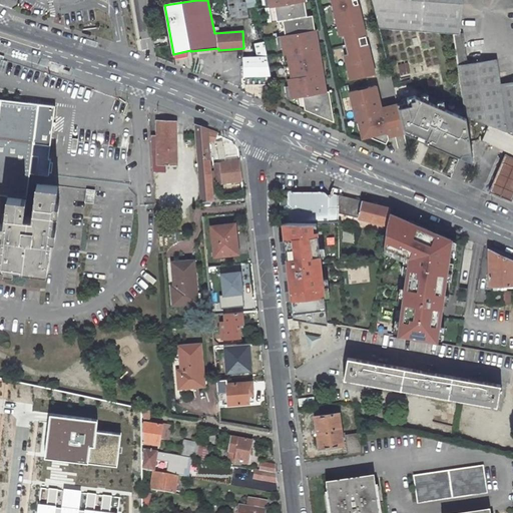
[(247,16),(244,0),(227,0),(230,19),(247,16)]
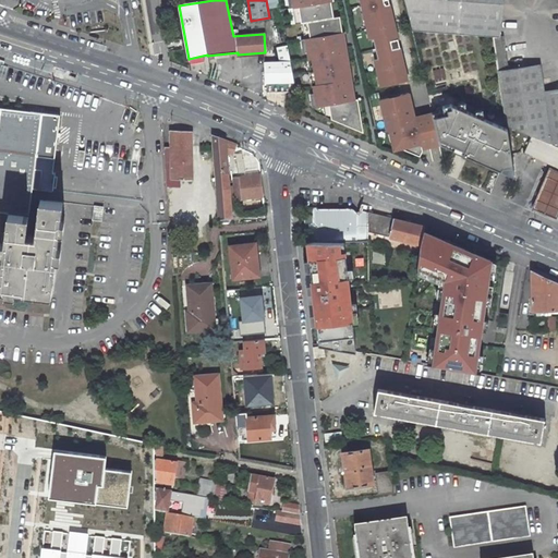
[(334,17),(330,0),(293,0),(295,7),(299,7),(301,23),(307,22),(334,17)]
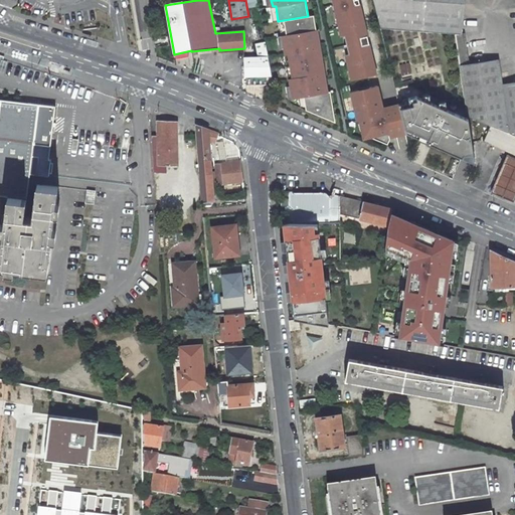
[(376,74),(358,0),(332,0),(339,27),(343,26),(353,70),(350,70),(352,79),(355,79),(376,74)]
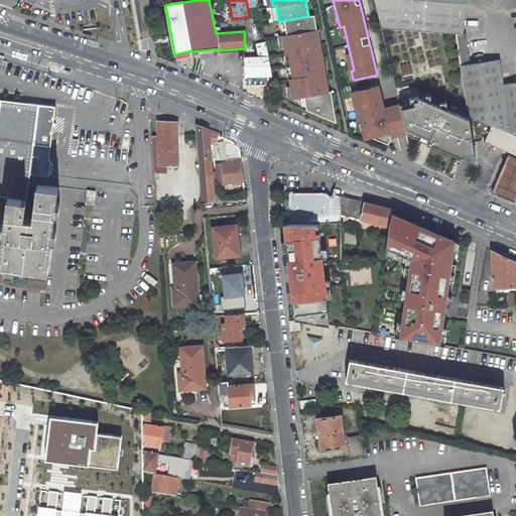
[(457,33),(462,66),(469,116),(491,125),(515,135),(515,82),(503,85),(499,59),(470,65),(465,33),(462,33),(464,0),(375,0),(382,28),(419,30),(457,33)]
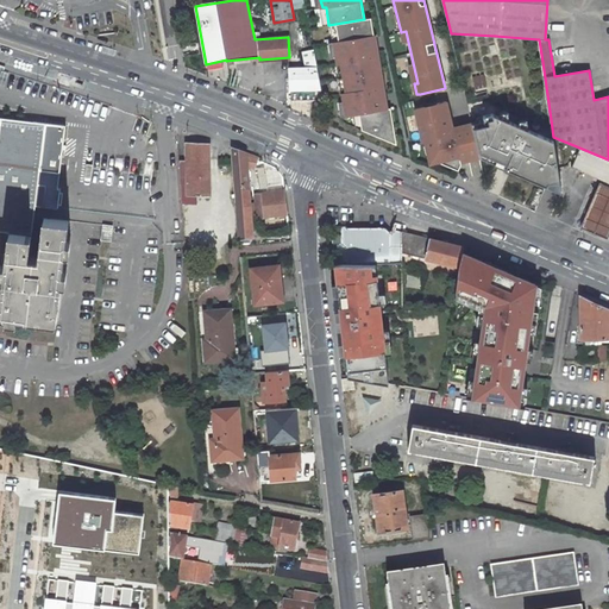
[(364,19),(336,24),(339,42),(336,42),(338,63),(343,63),(347,92),(344,93),(347,115),(359,113),(362,130),(397,144),(390,108),(387,108),(371,18),(364,19)]
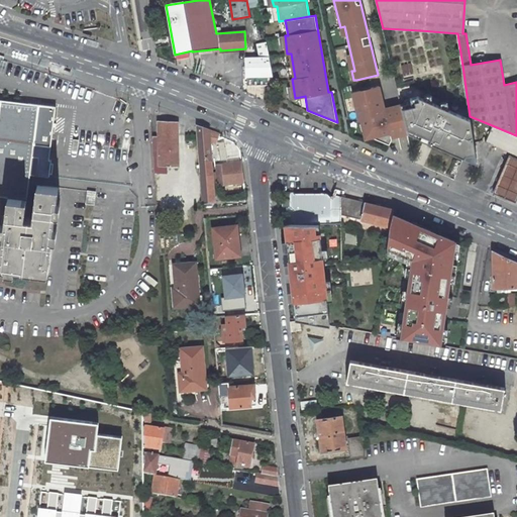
[(255,44),(256,58),(269,58),(267,44),(255,44)]
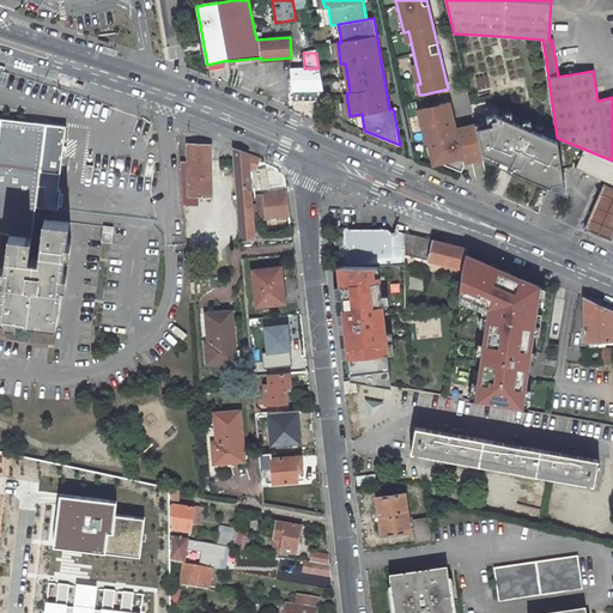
[(323,99),(323,90),(319,68),(304,68),(290,68),(291,91),(292,91),(293,101),(323,99)]
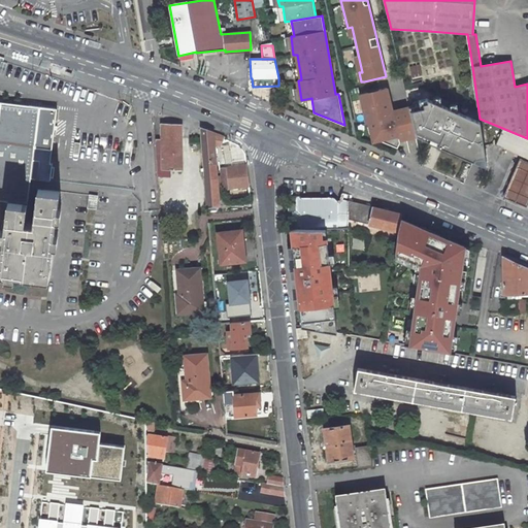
[(417,137),(409,106),(393,110),(387,88),(378,90),(380,92),(369,95),(368,92),(360,94),(367,123),(370,122),(373,133),(371,137),(398,147),(400,142),(399,141),(417,137)]
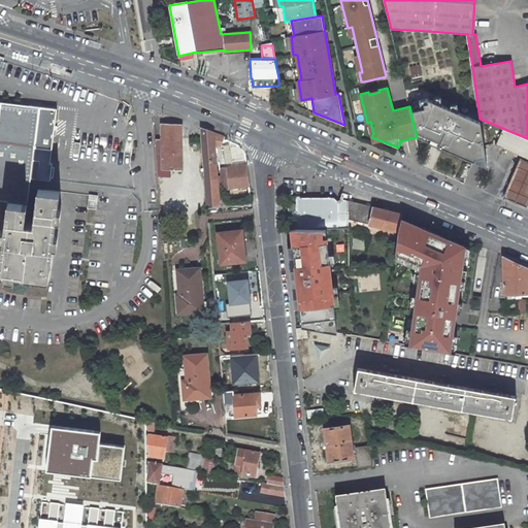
[(420,104),(409,106),(417,137),(438,145),(437,147),(487,167),(482,122),(427,98),(419,100),(420,104)]
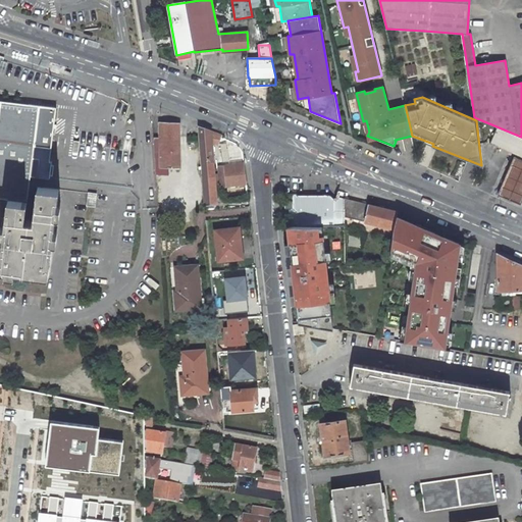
[(0,198),(6,199),(25,201),(28,191),(29,175),(50,178),(50,175),(52,175),(53,165),(52,165),(52,162),(49,161),(56,110),(0,103),(0,198)]
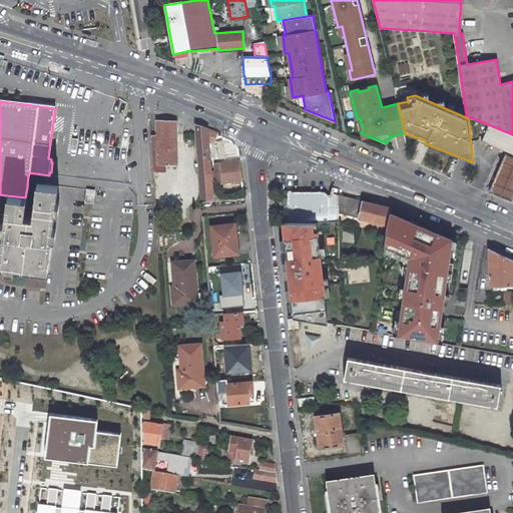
[(157,122),(158,164),(177,164),(176,121),(157,122)]
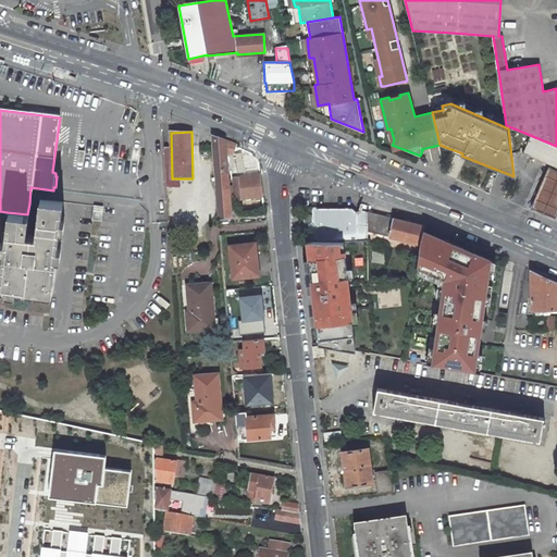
[(556,146),(530,135),(523,152),(522,152),(531,157),(532,155),(556,164),(556,146)]
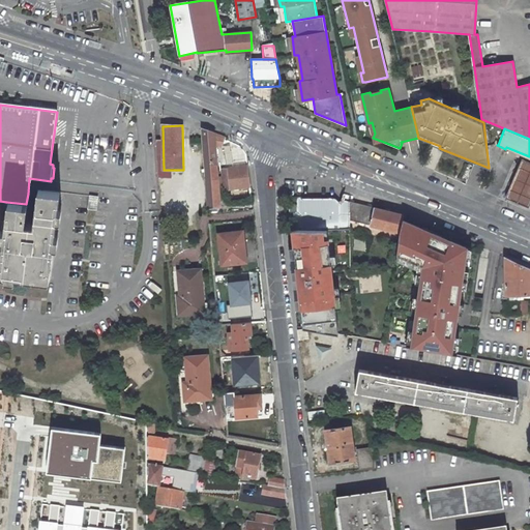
[(209,209),(222,208),(217,162),(221,162),(221,156),(217,156),(217,149),(223,149),(225,139),(203,130),(209,209)]
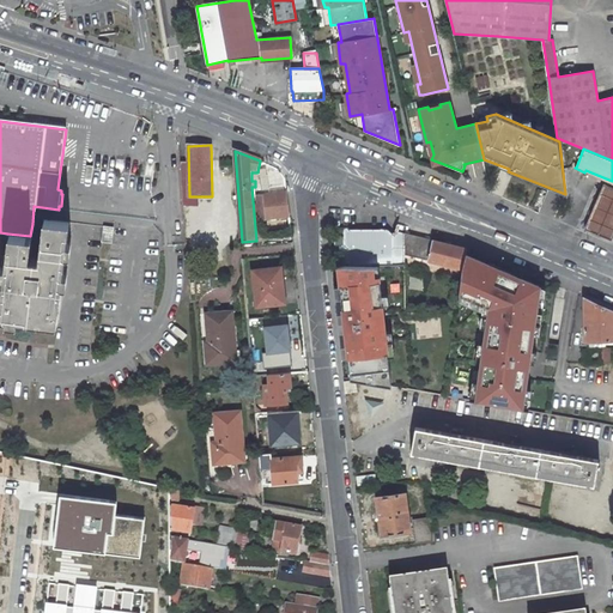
[(612,240),(612,236),(612,187),(605,183),(584,229),(612,240)]
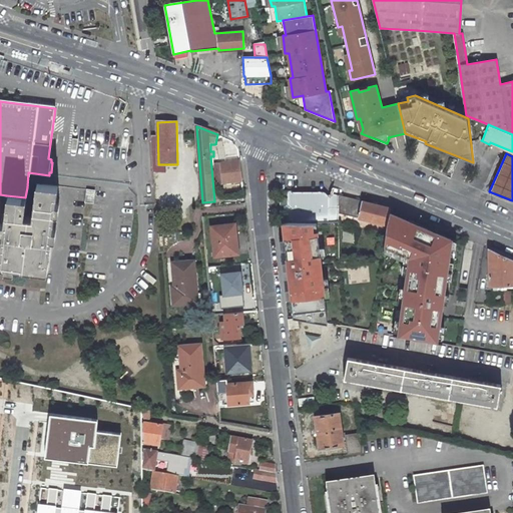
[(219,180),(237,178),(238,182),(243,181),(240,158),(220,160),(221,170),(217,170),(219,180)]
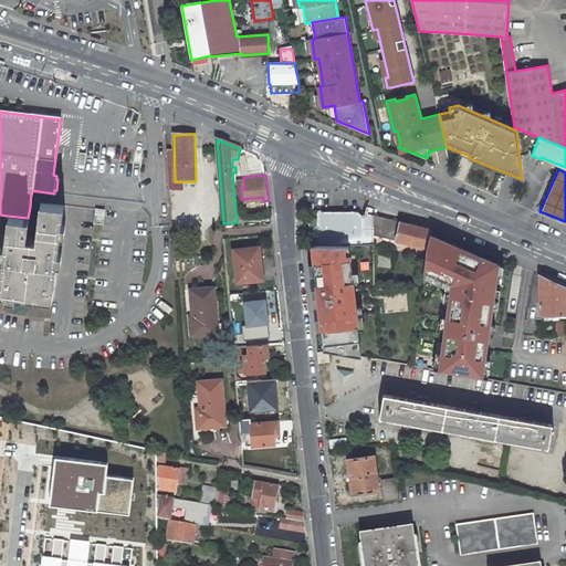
[(28,218),(7,216),(0,271),(0,295),(52,302),(64,205),(40,202),(35,240),(25,239),(28,218)]
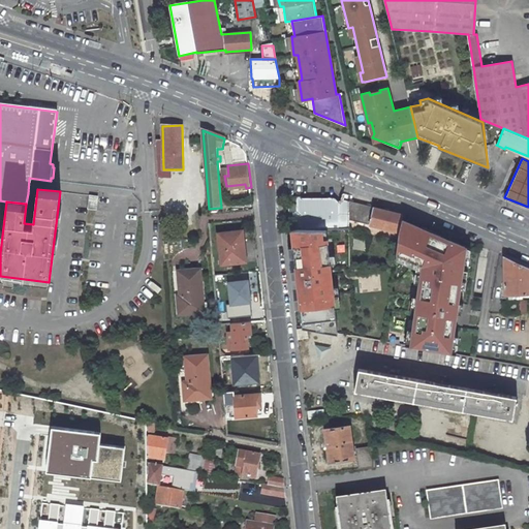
[(90,196),(89,208),(95,209),(97,197),(90,196)]
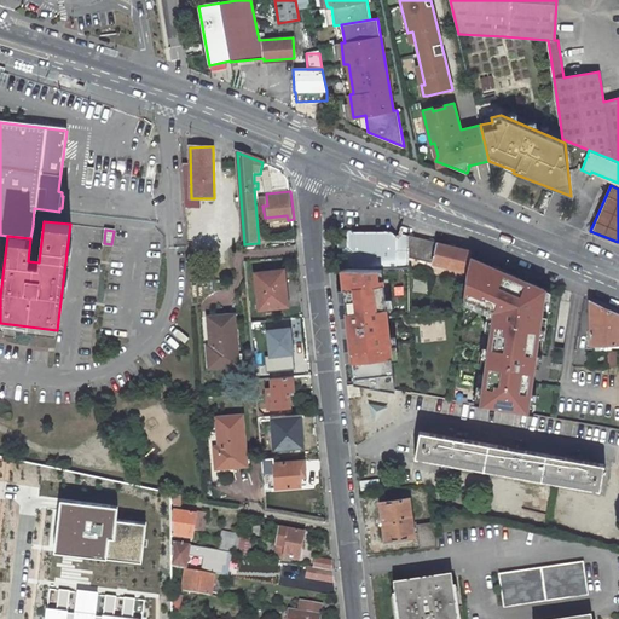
[(353,231),(351,230),(339,230),(339,248),(342,248),(342,270),(379,268),(409,268),(409,256),(409,236),(403,233),(398,237),(392,231),(353,231)]
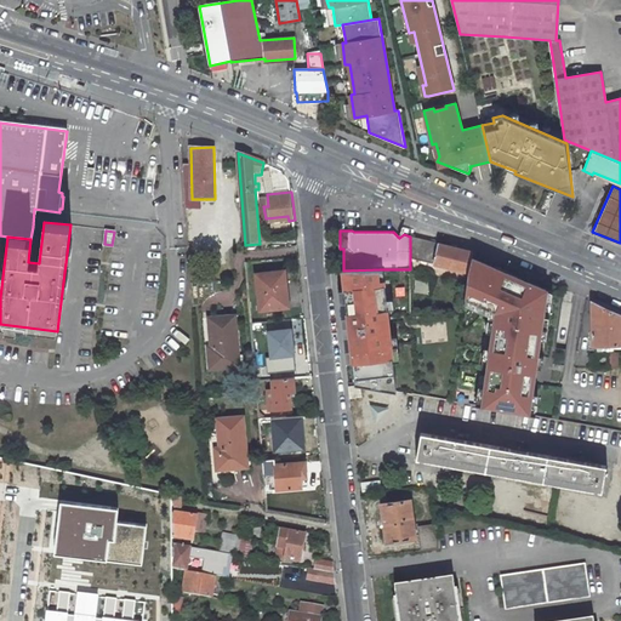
[(410,237),(410,257),(468,273),(471,256),(472,250),(410,237)]
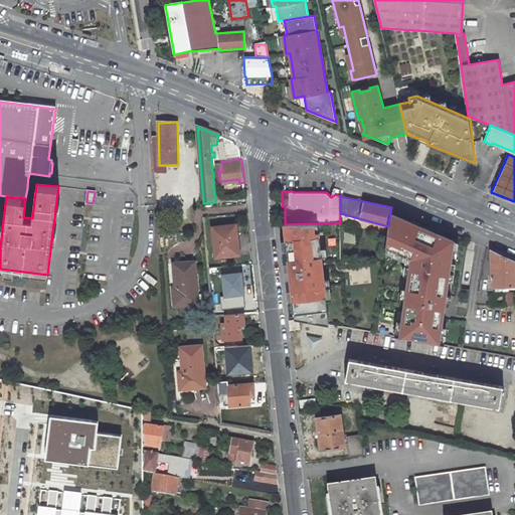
[(455,239),(390,212),(386,247),(409,259),(399,336),(440,344),(455,239)]
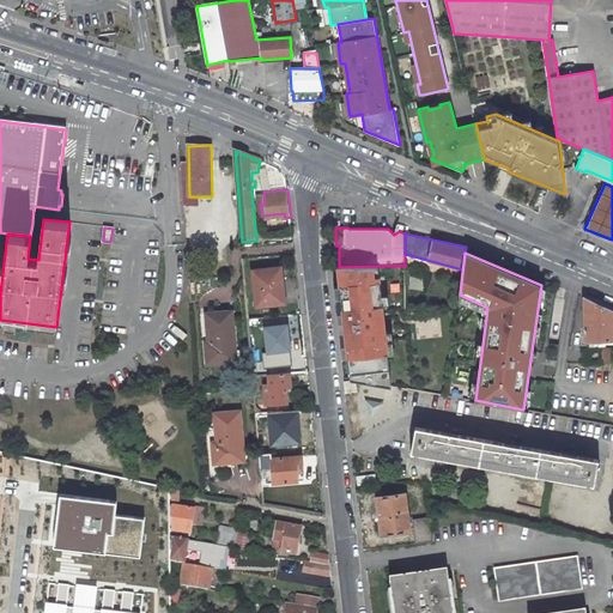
[(337,267),(350,380),(356,380),(392,387),(381,277),(375,277),(375,266),(339,267),(337,267)]
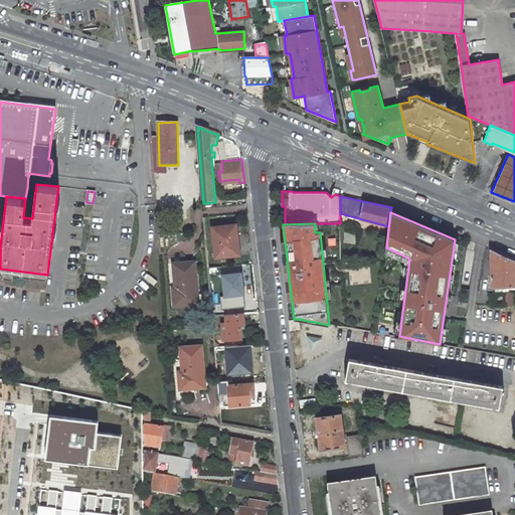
[(213,229),(216,258),(239,254),(236,226),(213,229)]
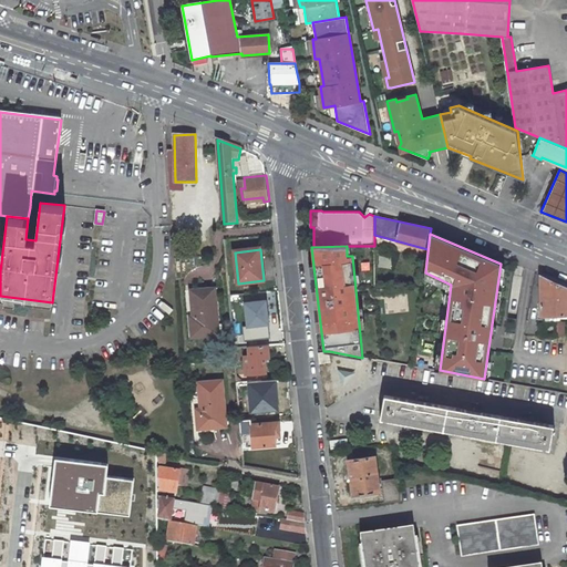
[(558,311),(566,310),(566,285),(539,272),(540,301),(537,301),(537,312),(558,311)]
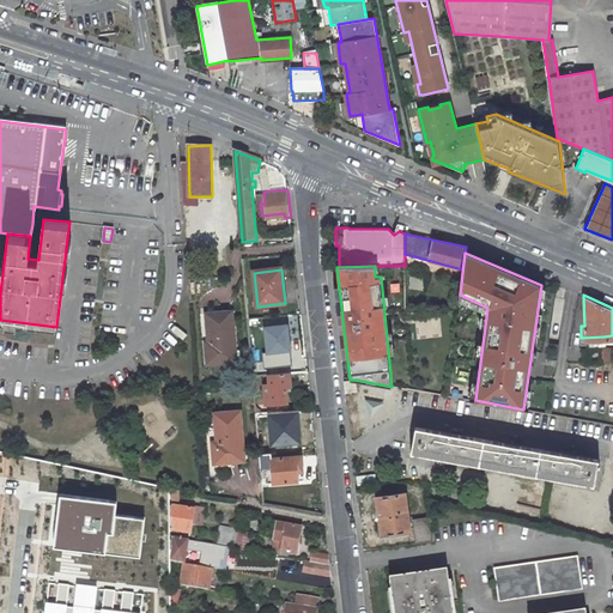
[(237,358),(234,311),(206,314),(208,344),(205,345),(206,360),(237,358)]
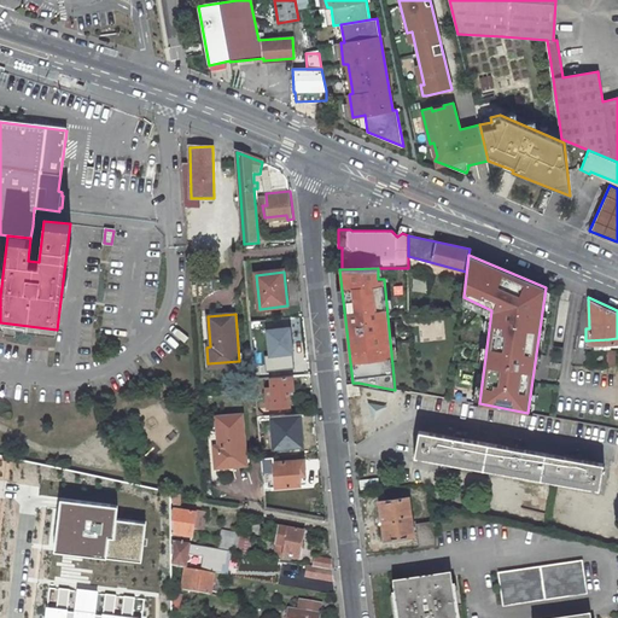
[(291,326),(264,328),(268,357),(293,355),(291,326)]
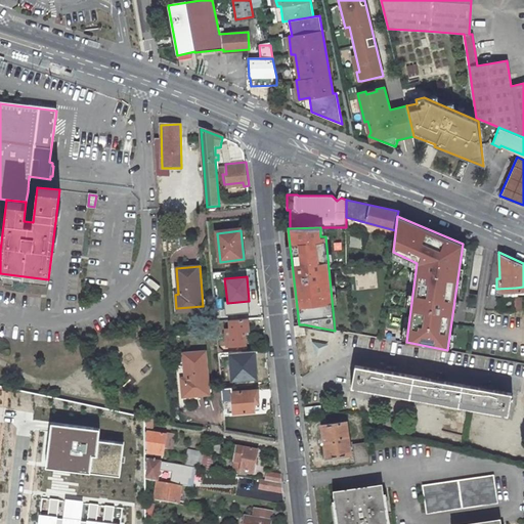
[(250,311),(249,301),(227,303),(224,303),(225,313),(250,311)]
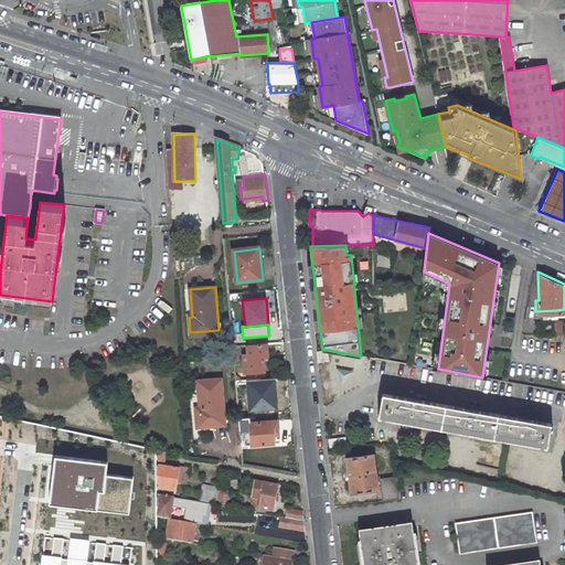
[(266,343),(248,344),(249,373),(265,372),(264,355),(267,355),(266,343)]
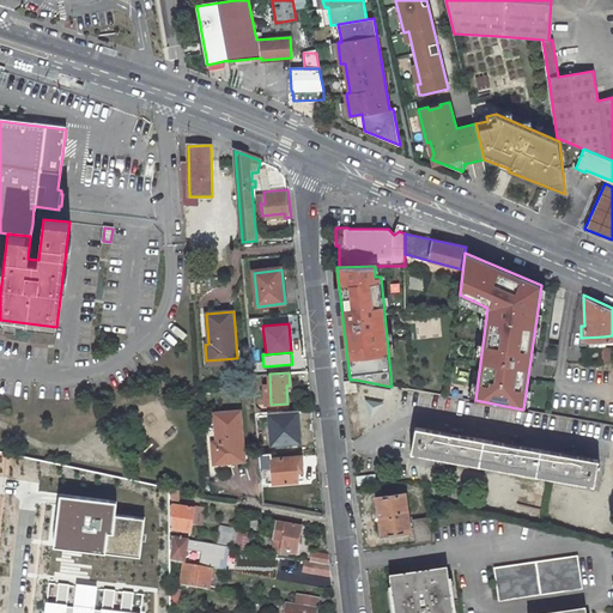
[(384,402),(365,398),(371,418),(384,402)]
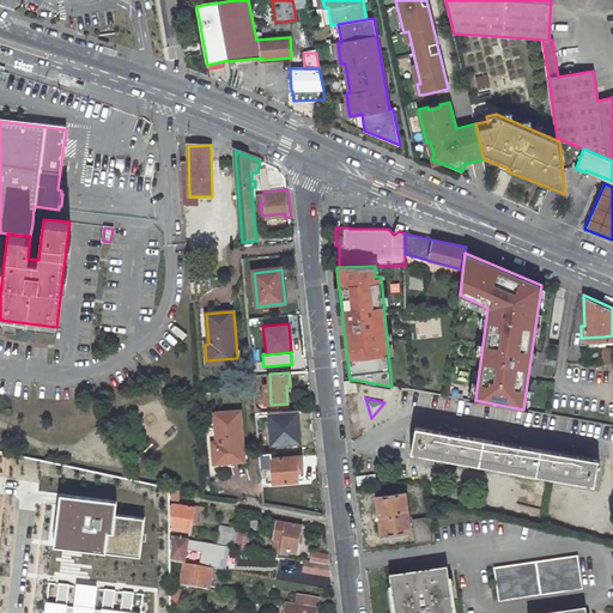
[(299,410),(268,413),(272,447),(303,443),(299,410)]
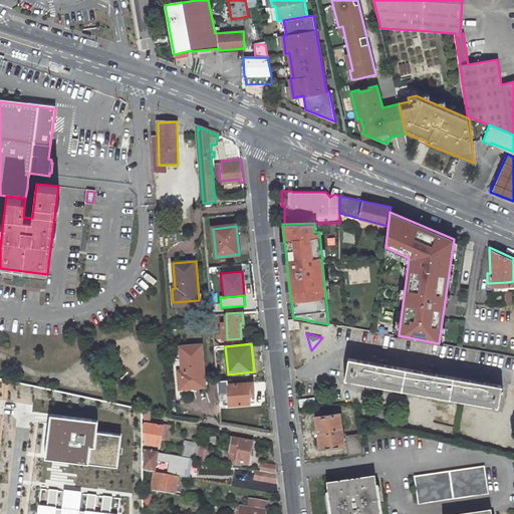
[(205,384),(202,345),(179,346),(181,371),(178,371),(179,387),(205,384)]
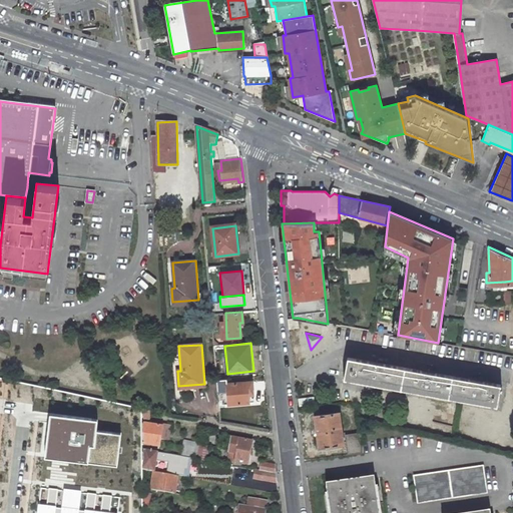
[(500,405),(504,384),(348,356),(345,378),(500,405)]
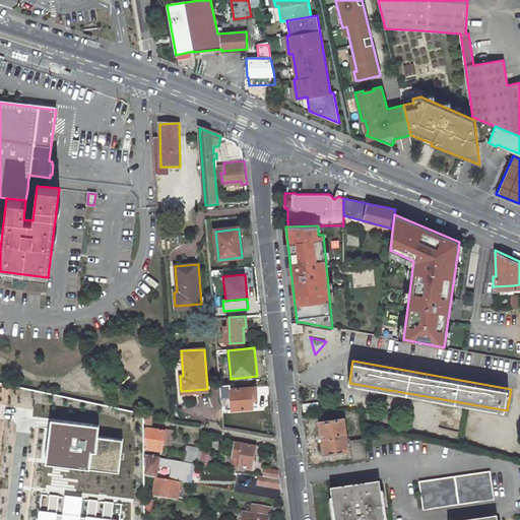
[(222,412),(254,409),(253,400),(258,399),(257,388),(232,390),(231,384),(220,384),(222,412)]
